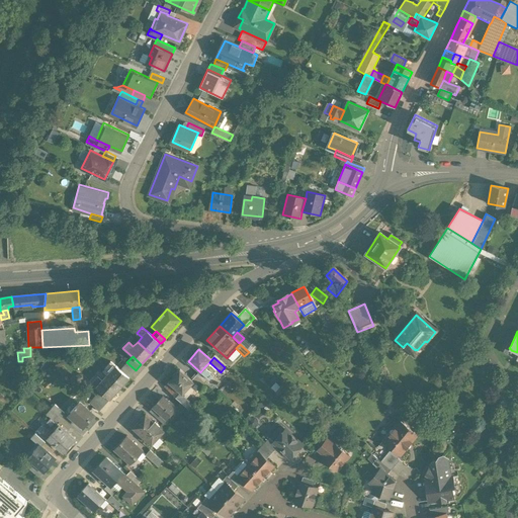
[(119,370),(110,362),(104,368),(109,372),(105,377),(119,390),(123,384),(122,384),(128,378),(119,370)]
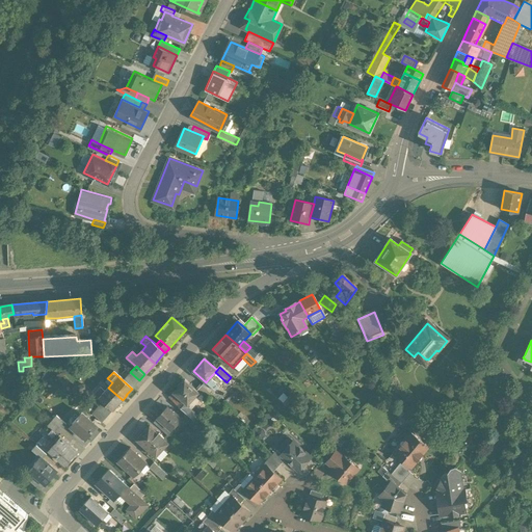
[(123,380),(132,389),(139,380),(130,372),(123,380)]
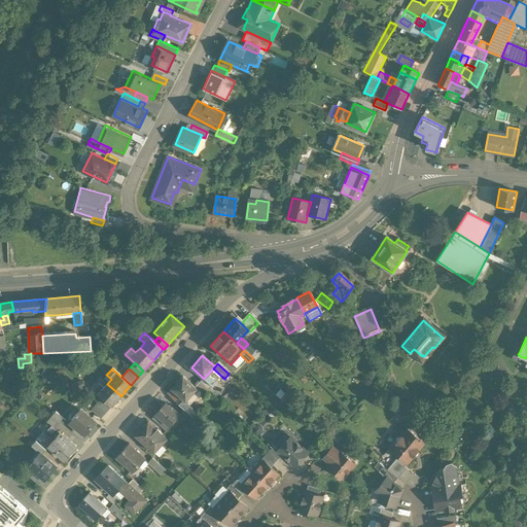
[(216,383),(207,375),(204,379),(212,387),(216,383)]
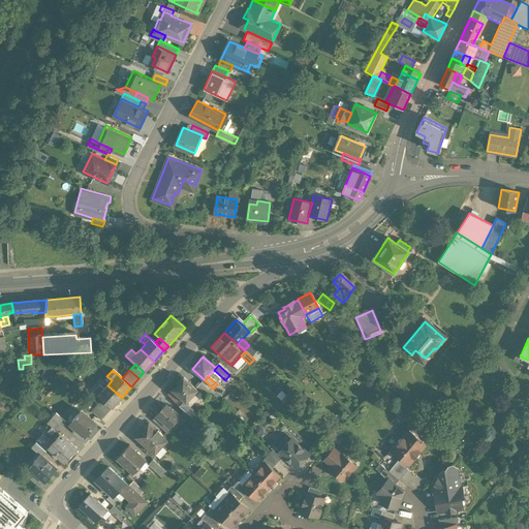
[(183,378),(183,379),(182,378),(177,383),(178,384),(172,391),(186,403),(194,395),(195,397),(199,393),(194,389),(183,378)]
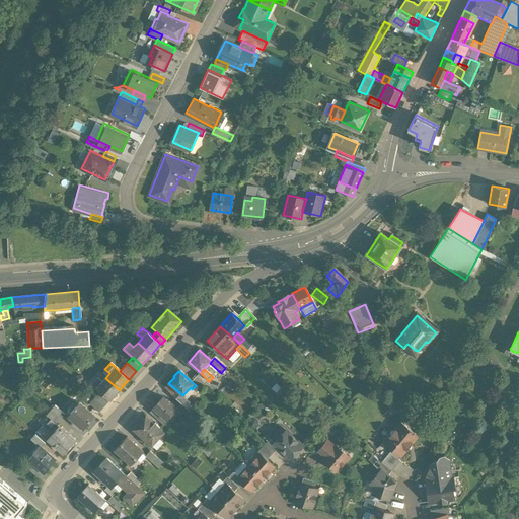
[(201,373),(200,372),(197,376),(207,385),(208,386),(213,391),(220,383),(213,377),(209,381),(201,373)]
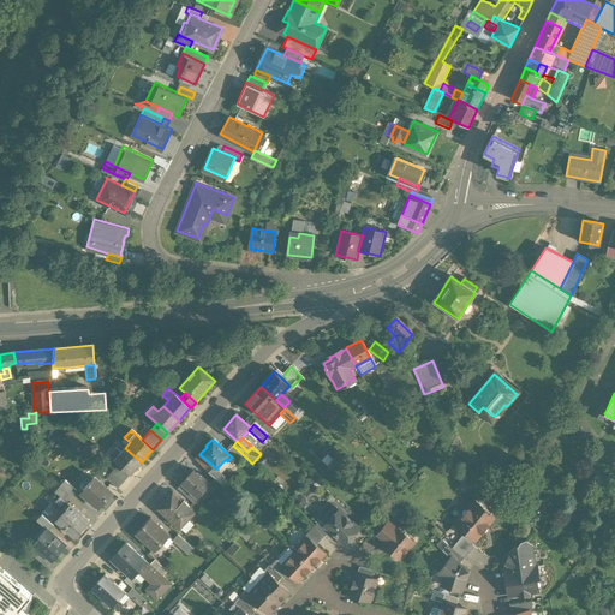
[(232,445),(226,452),(232,457),(239,463),(245,457),(233,446),(232,445)]
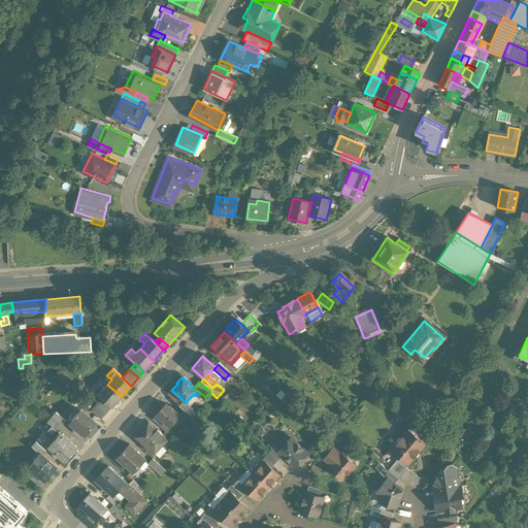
[(122,397),(107,385),(103,389),(98,385),(93,391),(111,407),(117,401),(118,401),(122,397)]
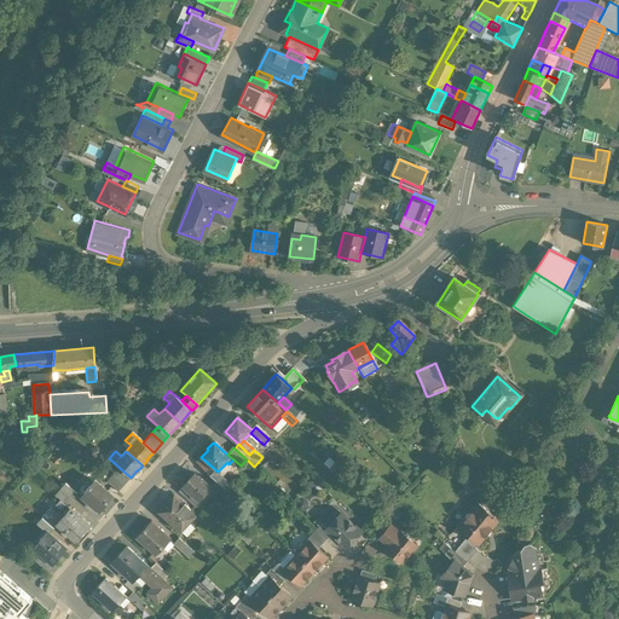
[(218,484),(223,489),(229,481),(218,472),(201,457),(201,456),(195,462),(218,484)]
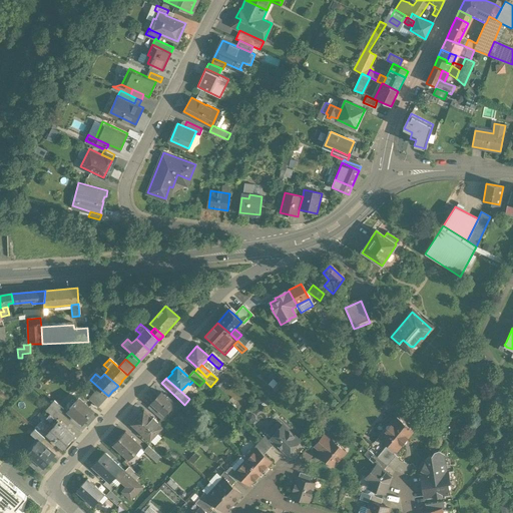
[(97,408),(108,396),(98,387),(87,399),(97,408)]
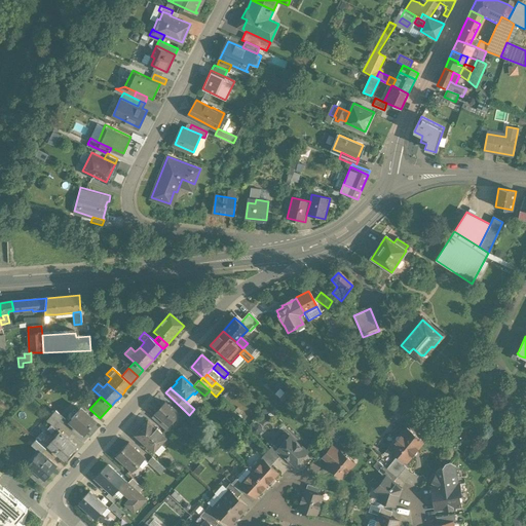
[(170,408),(164,403),(154,413),(157,416),(168,426),(179,414),(171,407),(170,408)]
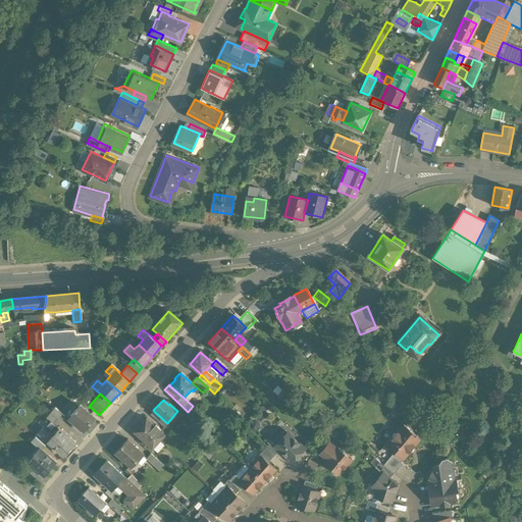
[(95,420),(80,406),(70,416),(77,423),(75,424),(84,431),(95,420)]
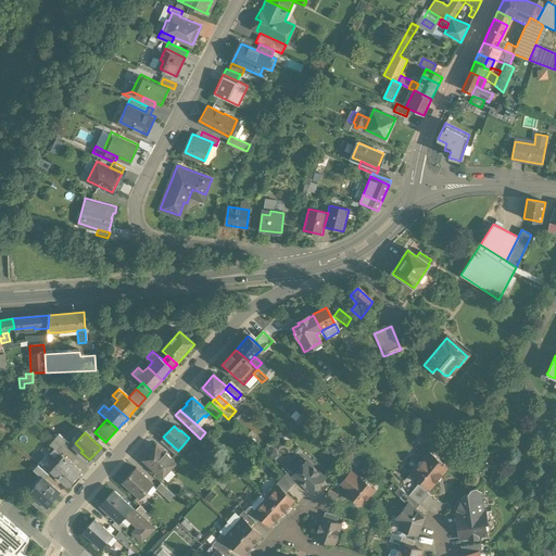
[(200,439),(196,434),(192,439),(200,445),(203,441),(200,439)]
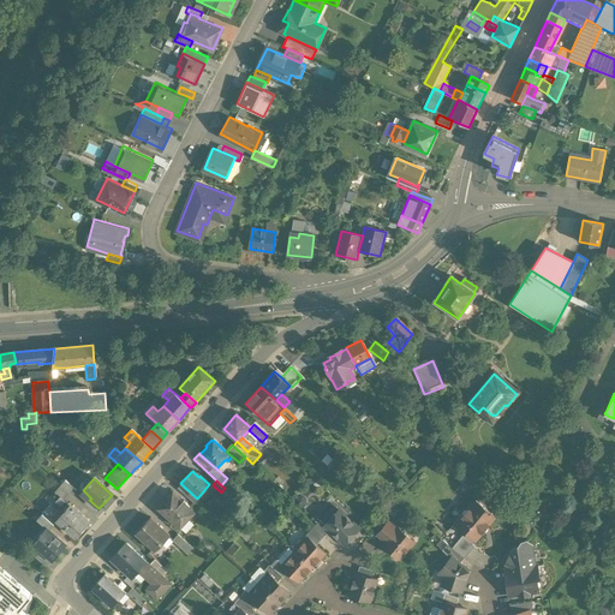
[(65,482),(60,487),(71,496),(76,491),(65,482)]
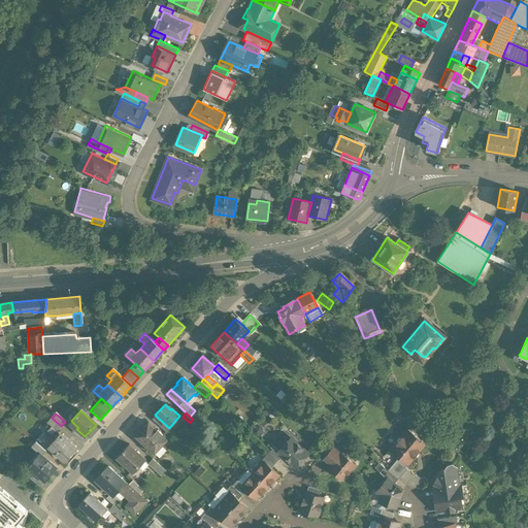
[(61,426),(52,418),(47,423),(56,431),(61,426)]
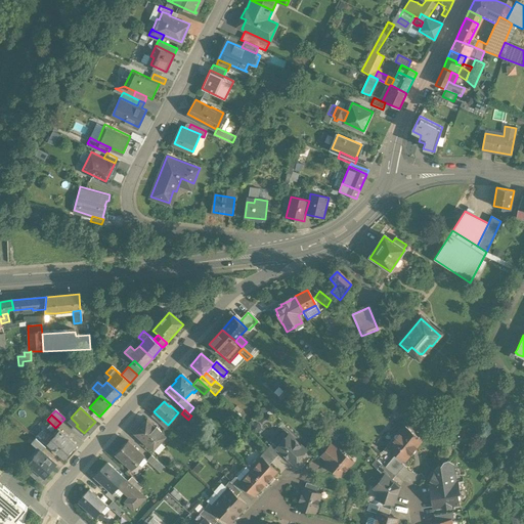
[(168,425),(157,415),(153,419),(167,432),(171,428),(168,425)]
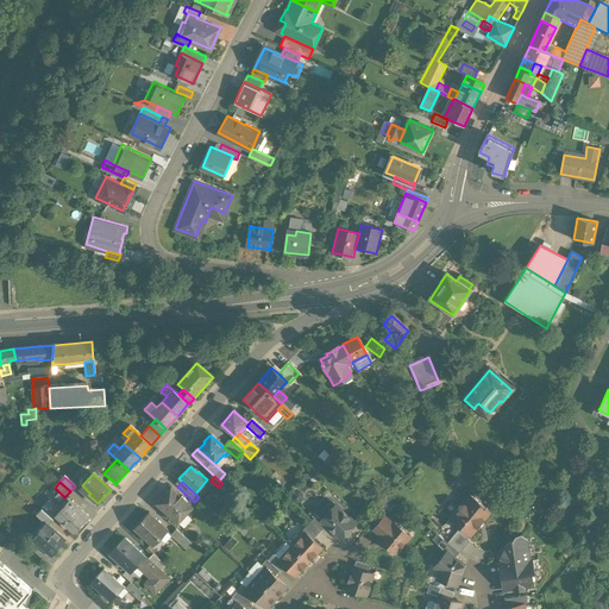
[(180,497),(170,488),(156,504),(174,520),(180,513),(183,516),(192,508),(186,503),(187,502),(181,496),(180,497)]
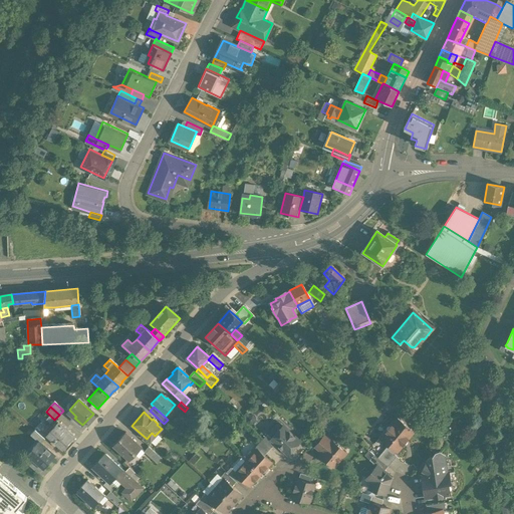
[(413,432),(397,419),(381,438),(388,444),(388,446),(386,448),(394,455),(413,432)]
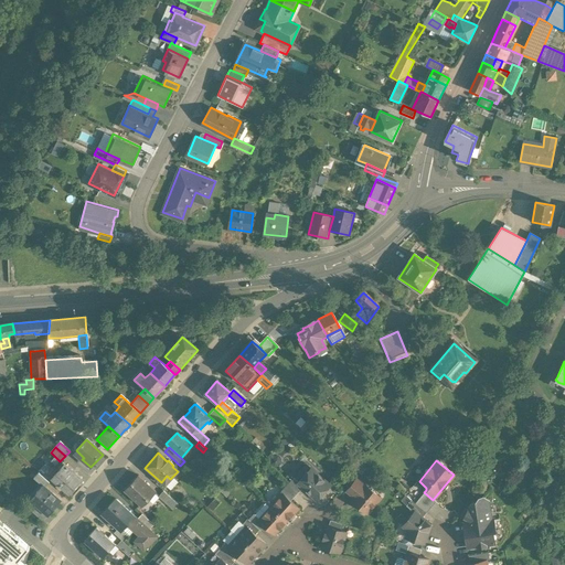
[(81,479),(62,462),(56,469),(59,471),(52,478),(68,492),(81,479)]
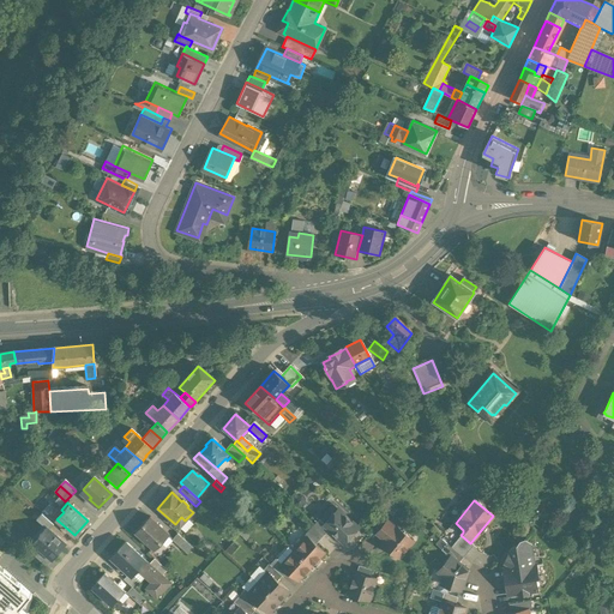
[(338,509),(323,524),(329,529),(343,542),(351,535),(353,535),(356,531),(356,529),(357,527),(338,509)]
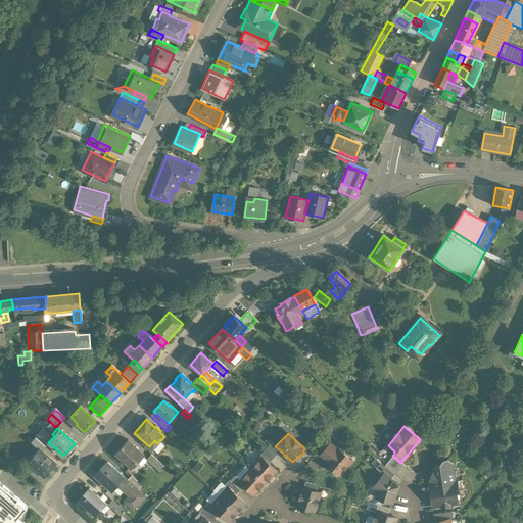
[(238,439),(234,435),(228,441),(233,445),(238,439)]
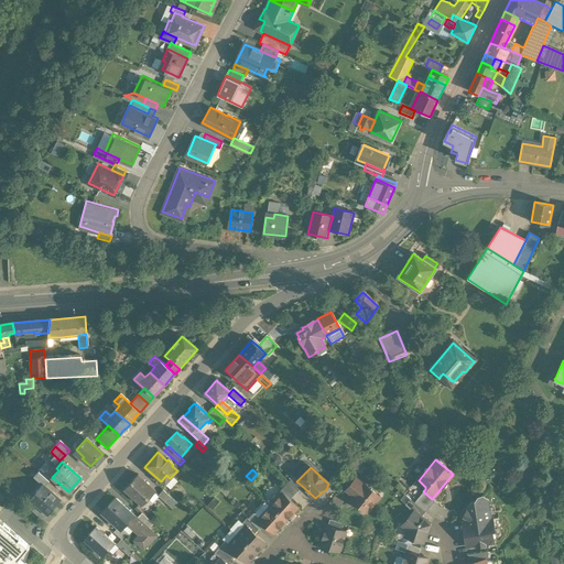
[(49,481),(38,472),(33,477),(42,485),(44,487),(49,481)]
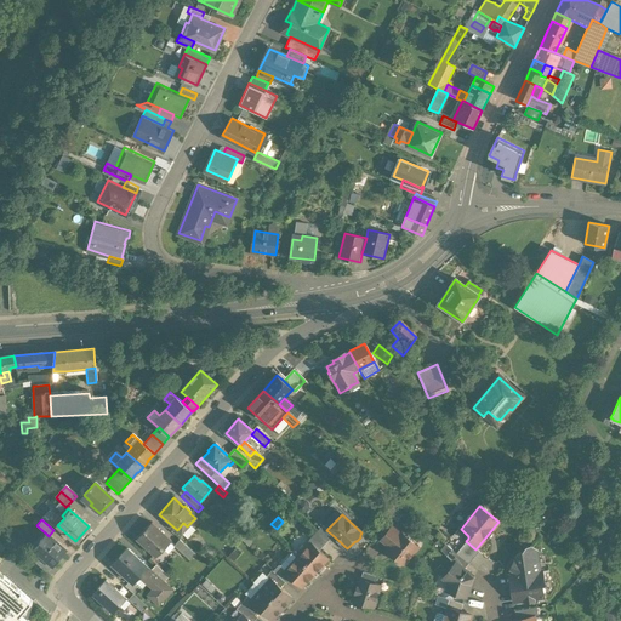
[(171,541),(152,524),(137,540),(155,557),(171,541)]
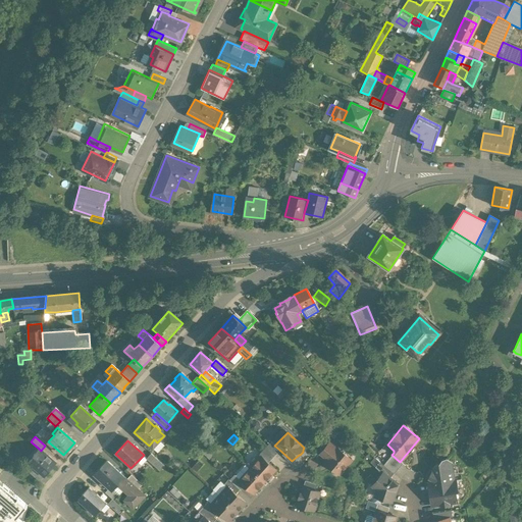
[(274,446),(269,441),(265,446),(267,448),(275,455),(279,450),(274,446)]
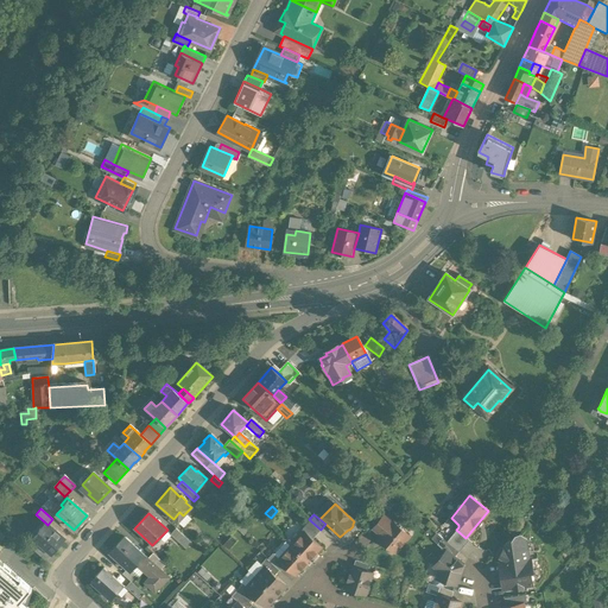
[(409,536),(392,521),(391,523),(382,517),(373,529),(380,536),(378,538),(396,552),(409,536)]
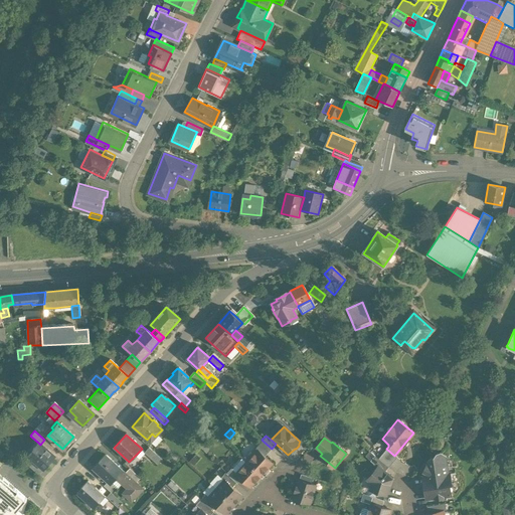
[(264,442),(262,440),(254,448),(256,450),(264,457),(272,449),(264,442)]
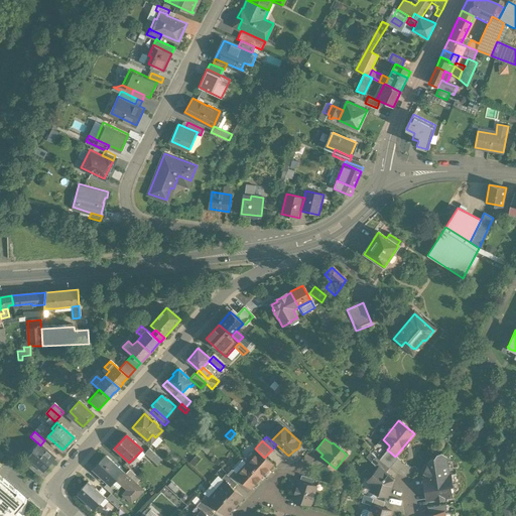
[(40,445),(38,443),(33,449),(35,452),(30,458),(35,462),(35,463),(44,470),(54,459),(40,445)]
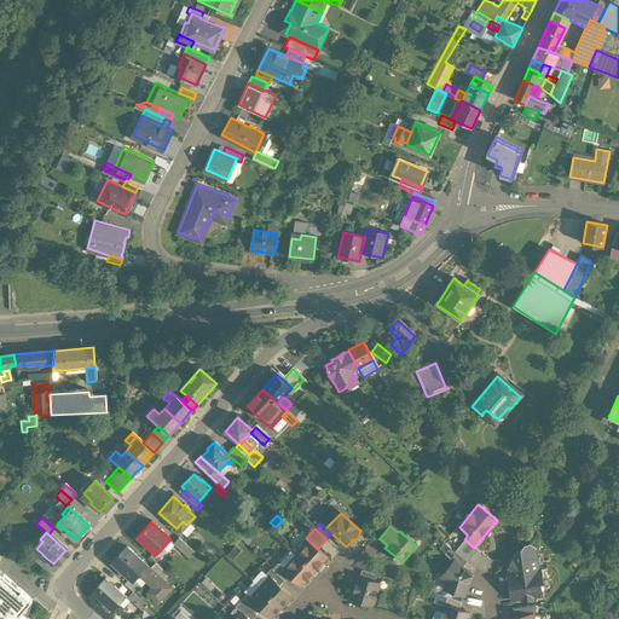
[(184,534),(179,539),(185,545),(190,539),(184,534)]
